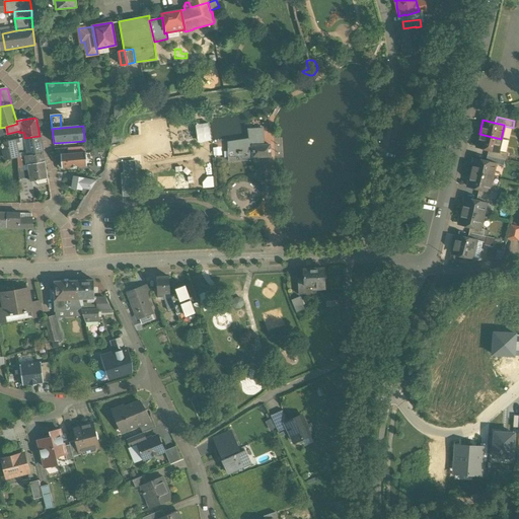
[(252,146),(264,145),(263,130),(248,130),(249,140),(228,143),(228,147),(252,146)]
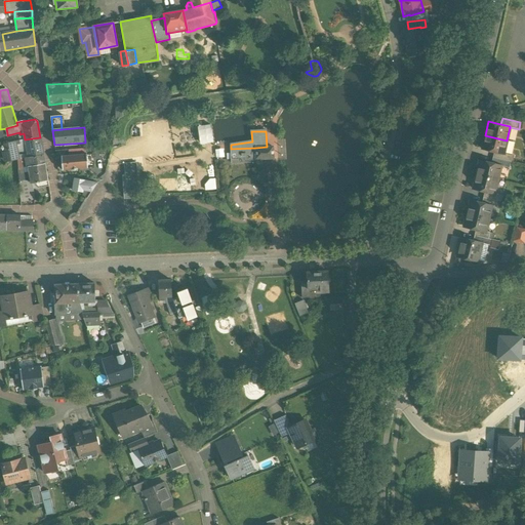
[(507,140),(485,135),(482,150),(494,152),(503,155),(503,154),(507,140)]
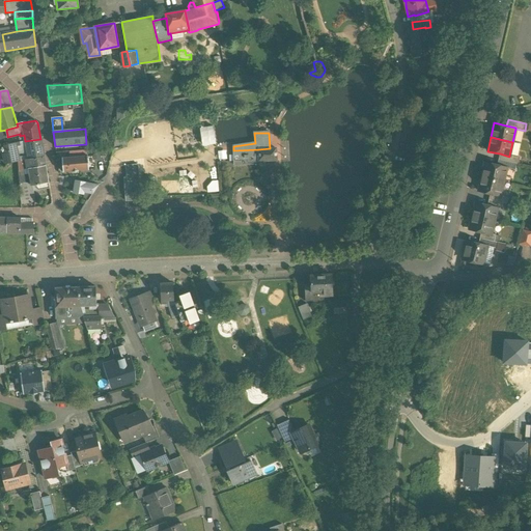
[(40,139),(25,141),(28,160),(44,157),(40,139)]
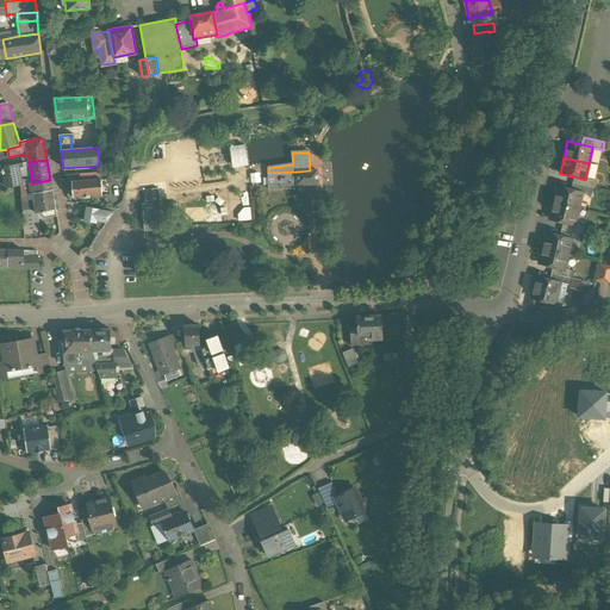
[(23,163),(10,167),(11,175),(6,176),(8,188),(20,186),(23,186),(23,168),(23,163)]
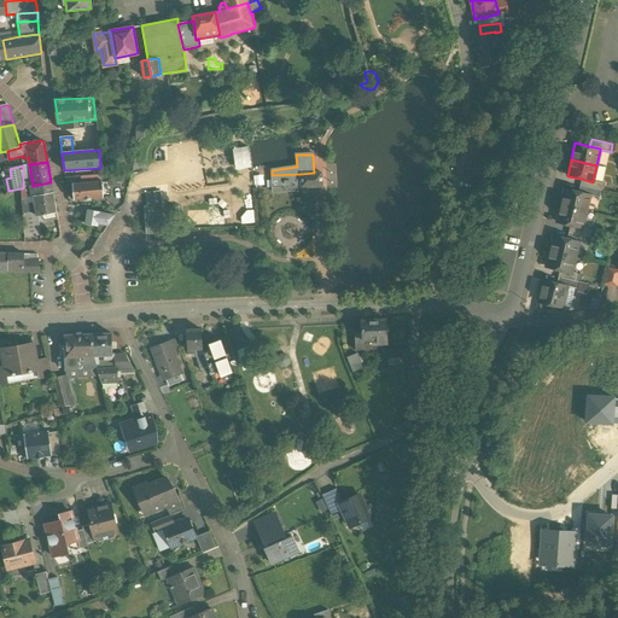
[(314,173),(301,174),(301,187),(321,186),(321,173),(314,173)]
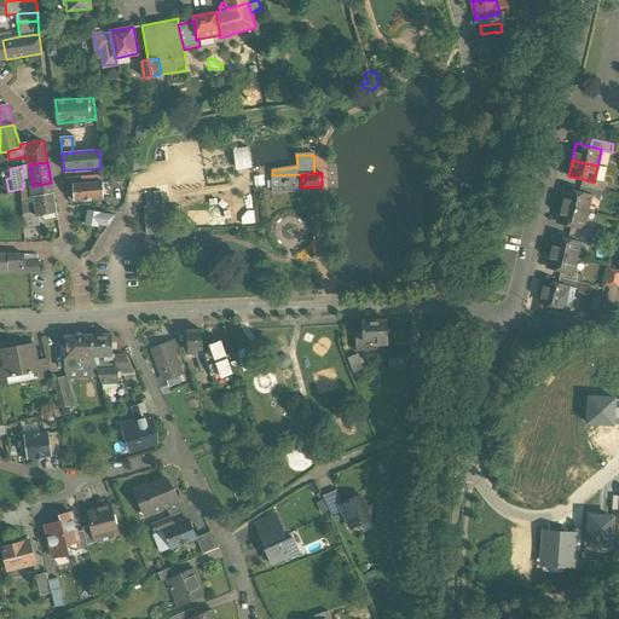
[(301,187),(301,174),(272,175),(273,192),(302,191),(301,187)]
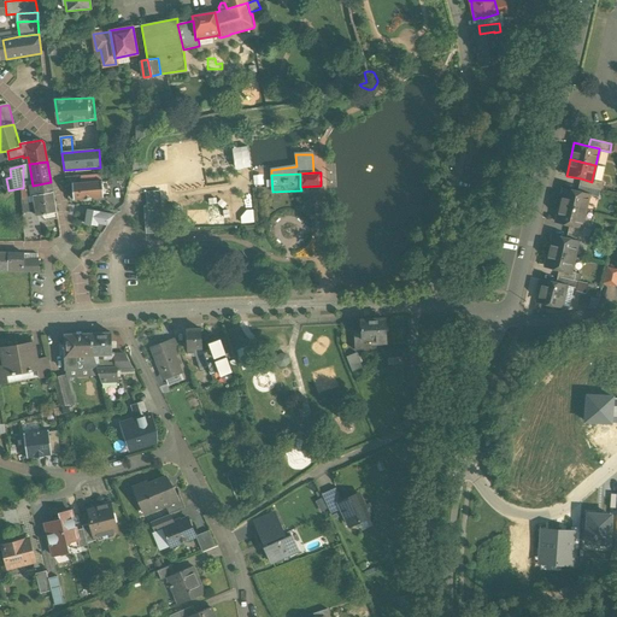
[(592,182),(581,178),(580,186),(600,191),(601,183),(592,181),(592,182)]
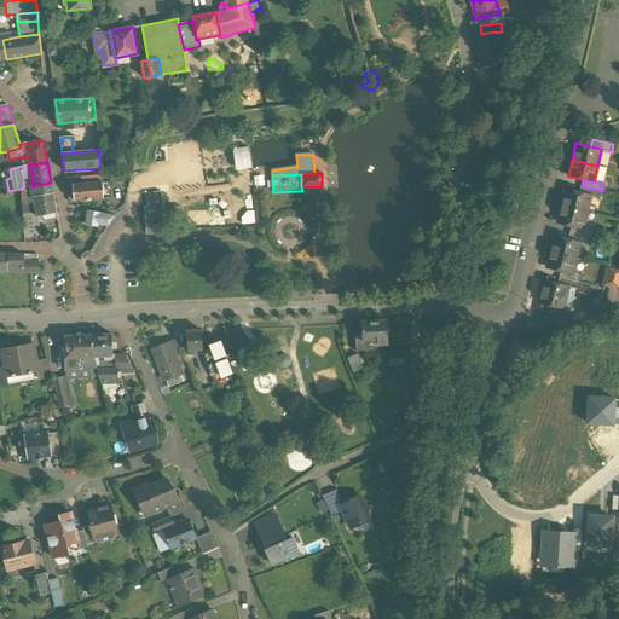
[(51,183),(33,186),(34,190),(35,197),(53,194),(51,183)]
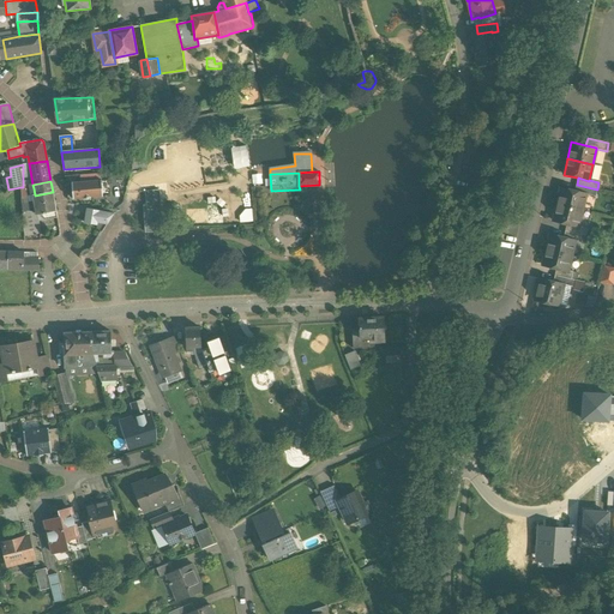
[(102,181),(72,184),(73,199),(83,198),(83,199),(91,198),(91,197),(103,196),(102,181)]
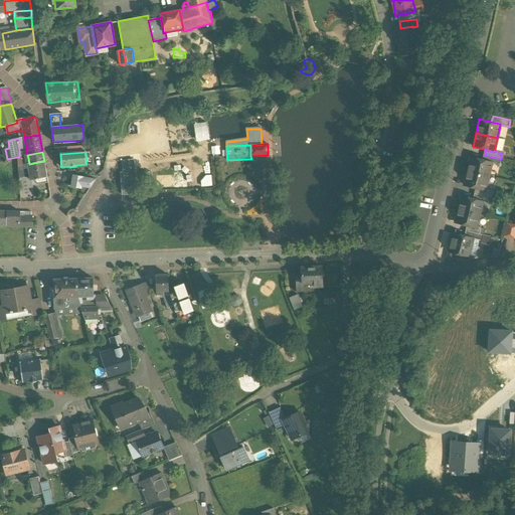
[(19,157),(17,157),(18,166),(21,165),(26,164),(25,159),(28,158),(27,155),(19,157)]
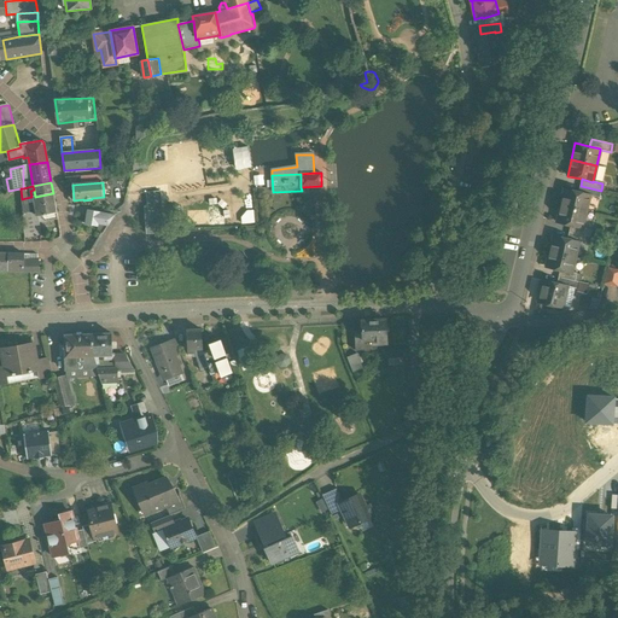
[(601,191),(581,186),(578,193),(590,197),(590,198),(600,199),(601,191)]
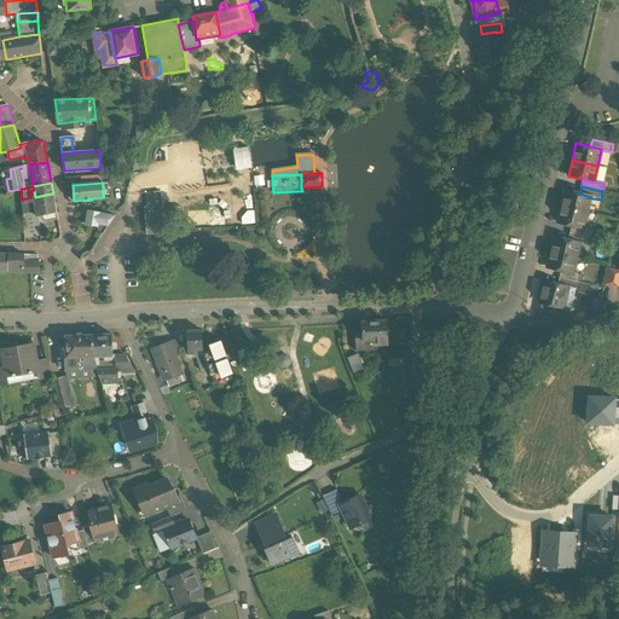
[(161,191),(148,194),(149,207),(145,208),(146,235),(163,233),(161,191)]
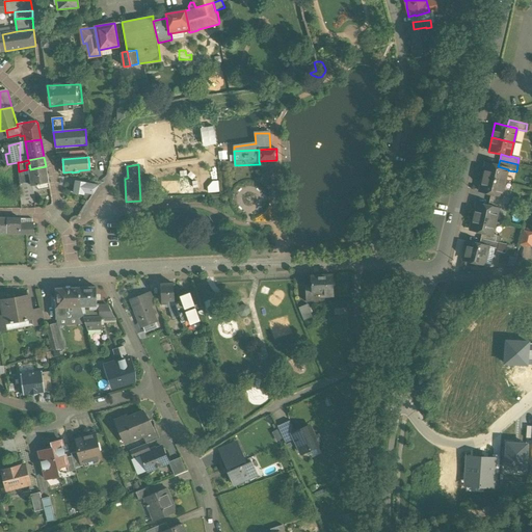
[(498,166),(485,164),(482,178),(505,183),(508,170),(508,169),(498,166)]
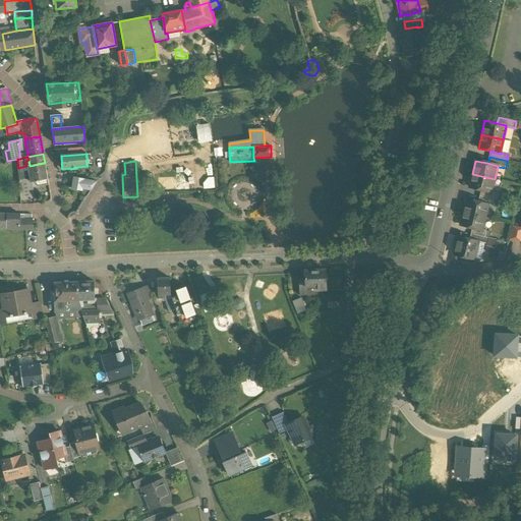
[(30,166),(29,166),(31,182),(37,181),(48,179),(45,163),(30,166)]
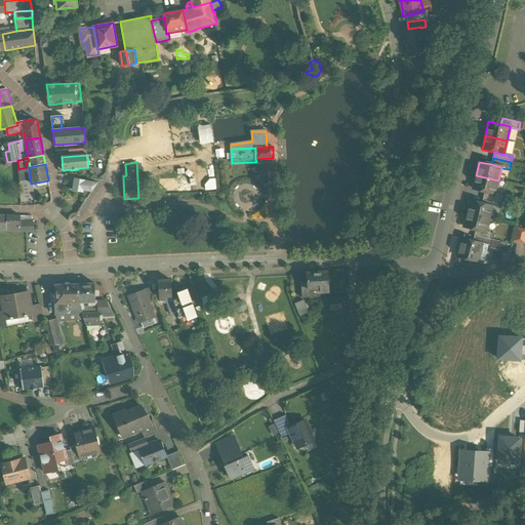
[(498,180),(476,175),(473,190),(484,192),(495,195),(495,194),(498,180)]
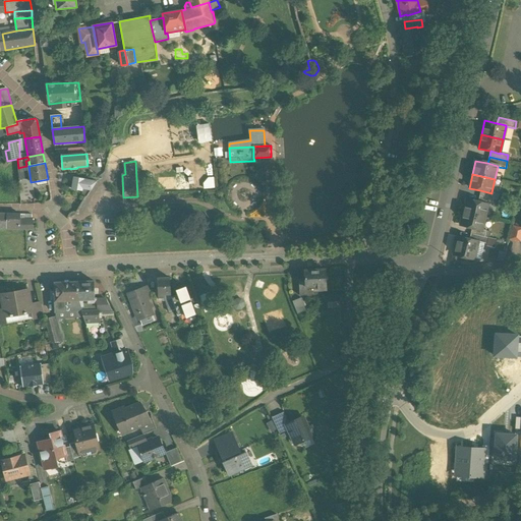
[(97,181),(73,177),(71,189),(82,191),(82,189),(91,190),(97,181)]
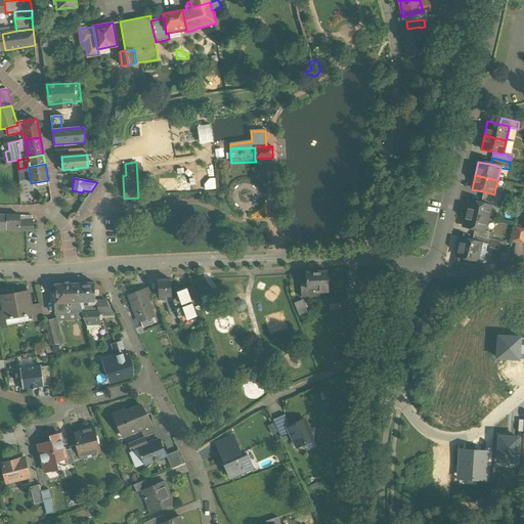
[(24,181),(19,182),(20,202),(34,200),(32,188),(29,185),(29,181),(24,181)]
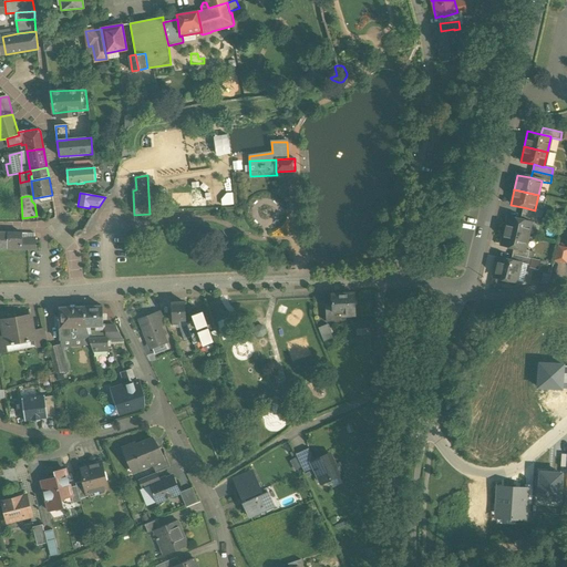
[(535,210),(523,207),(522,214),(537,217),(542,218),(543,212),(535,209),(535,210)]
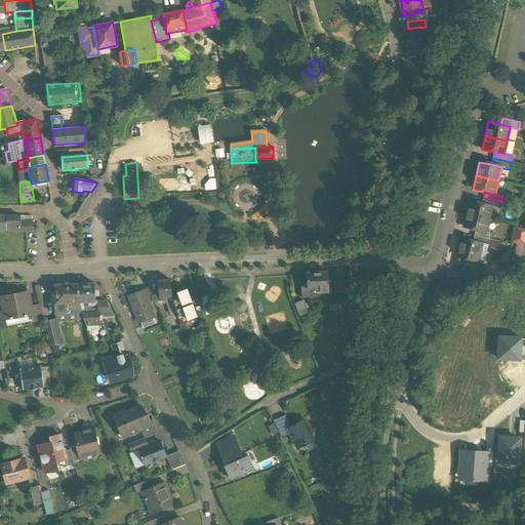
[(497,201),(483,198),(482,204),(491,206),(491,207),(495,207),(497,201)]
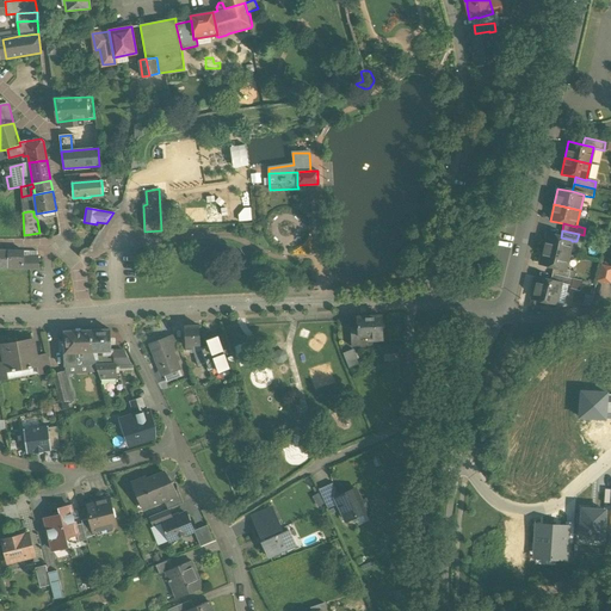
[(561,238),(547,234),(543,250),(568,255),(572,241),(572,240),(561,238)]
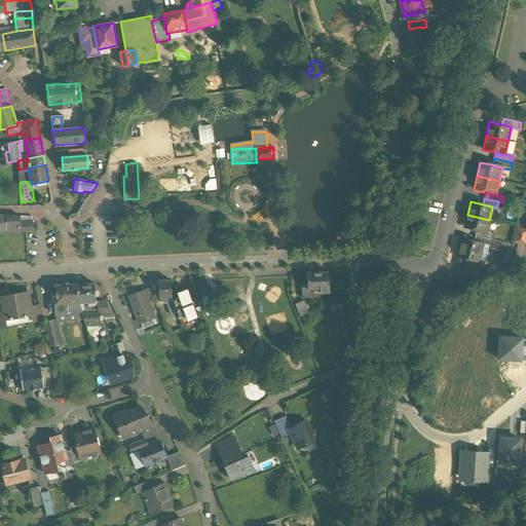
[(489,220),(467,215),(464,227),(477,230),(486,232),(486,231),(489,220)]
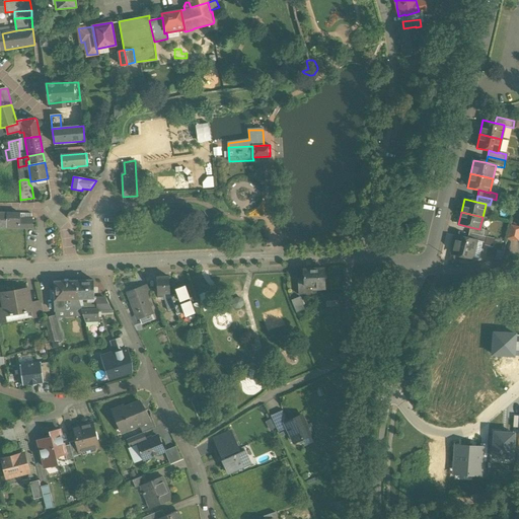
[(20,214),(6,214),(6,228),(19,228),(20,220),(20,214)]
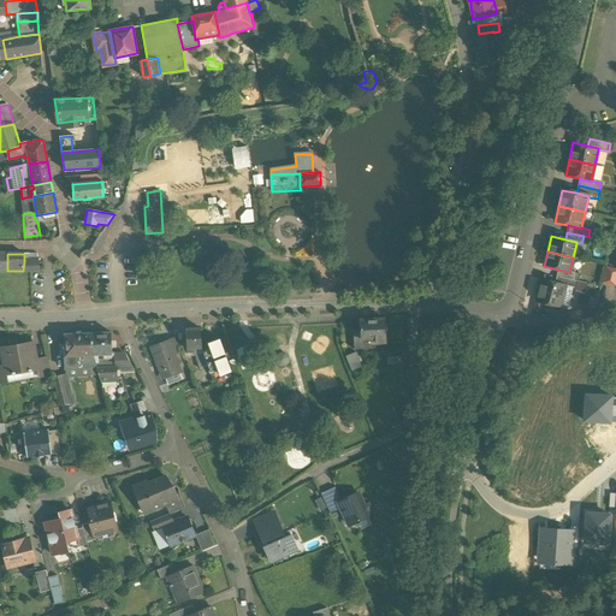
[(39,260),(24,261),(23,271),(40,271),(39,260)]
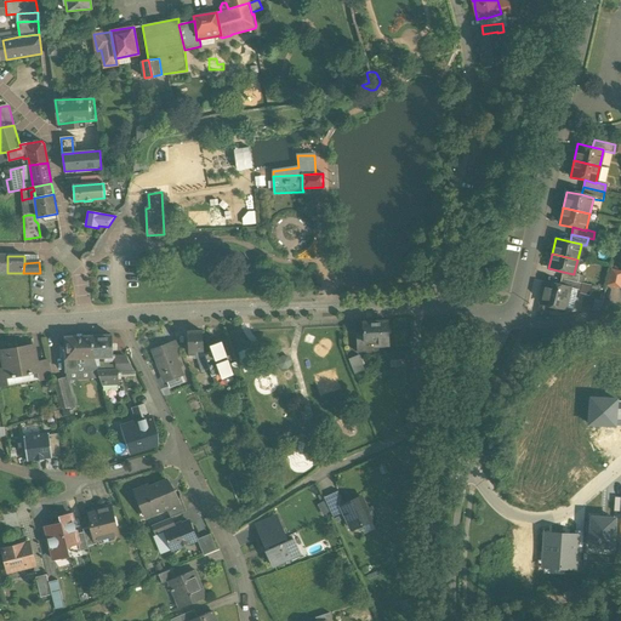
[(620,271),(610,269),(607,285),(620,289),(620,271)]
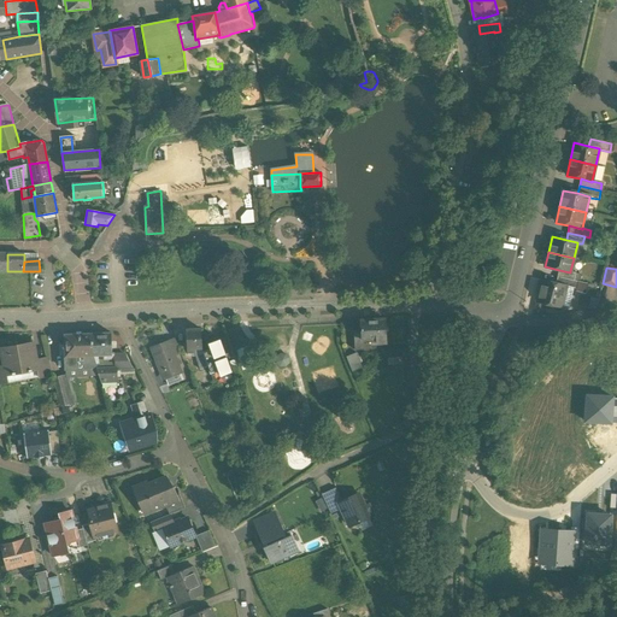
[(570,272),(559,270),(558,277),(574,281),(575,272),(570,271),(570,272)]
